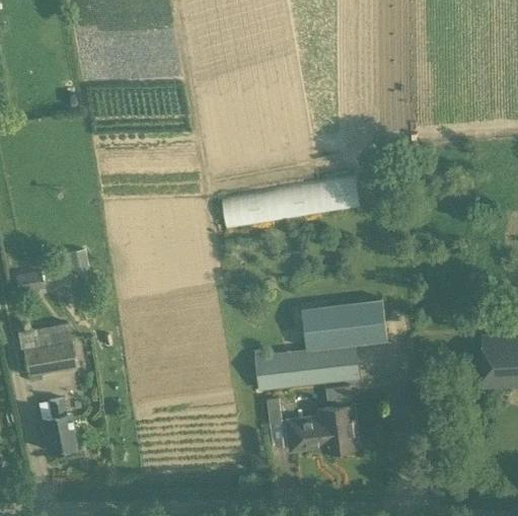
[(357,207),(352,178),(222,199),(226,228),(357,207)]
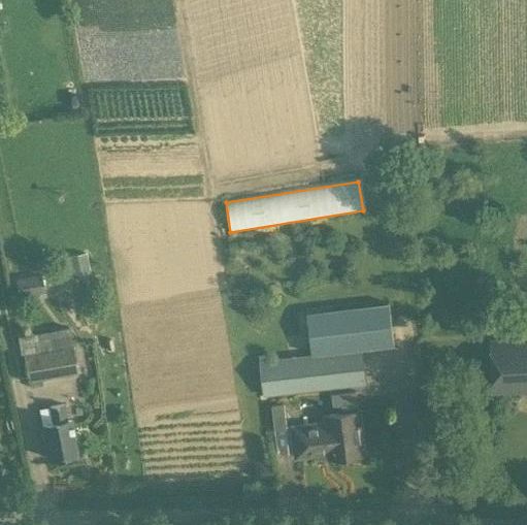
[(69,272),(87,269),(84,257),(67,260),(69,272)]
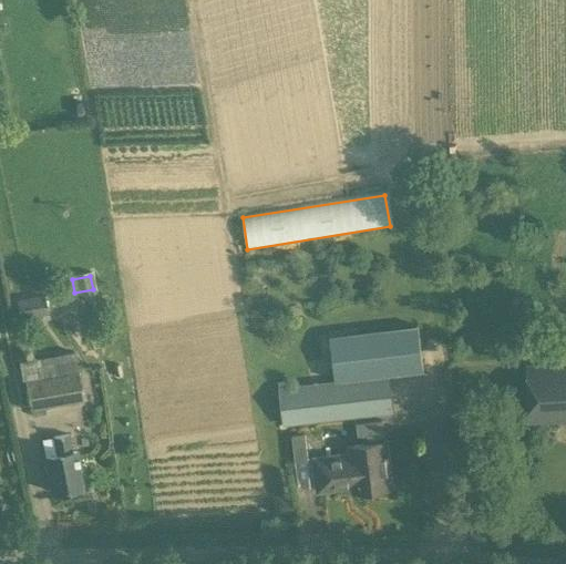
[(19,321),(47,317),(43,298),(16,304),(19,321)]
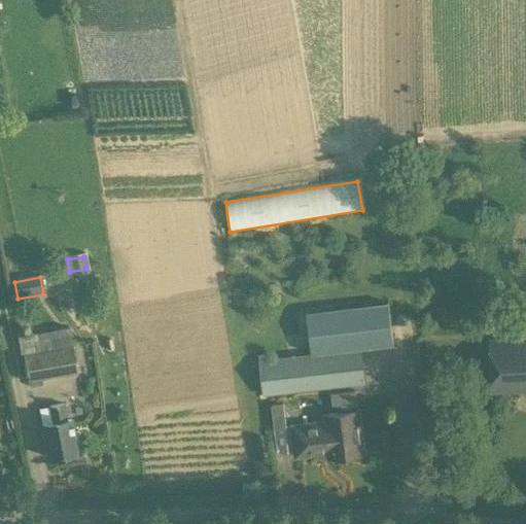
[(257,363),(261,396),(364,384),(360,350),(392,346),(387,305),(306,315),(311,357),(257,363)]
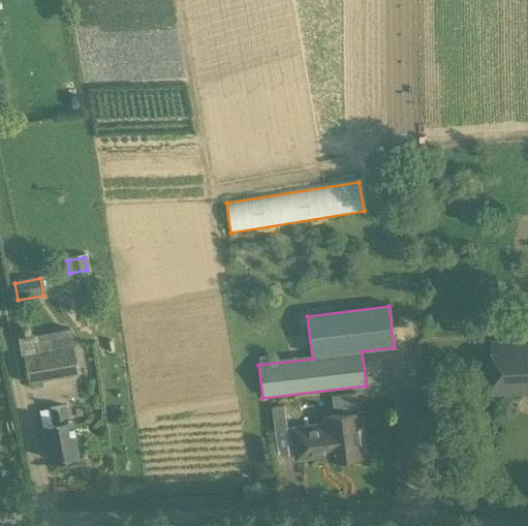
[(527,339),(489,341),(491,397),(527,395),(527,339)]
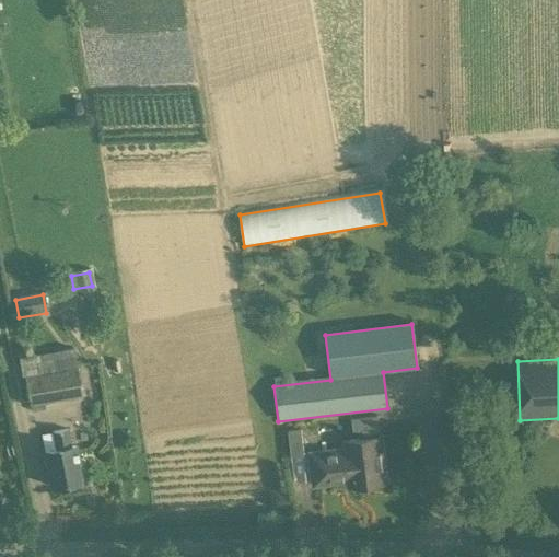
[(30,407),(81,398),(76,368),(23,378),(30,407)]
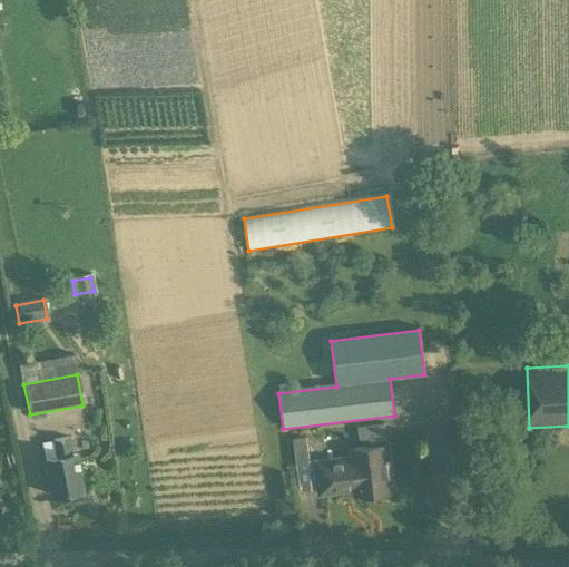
[(350,451),(351,459),(355,491),(355,498),(393,492),(386,446),(383,424),(356,429),(359,441),(368,440),(369,449),(350,451)]
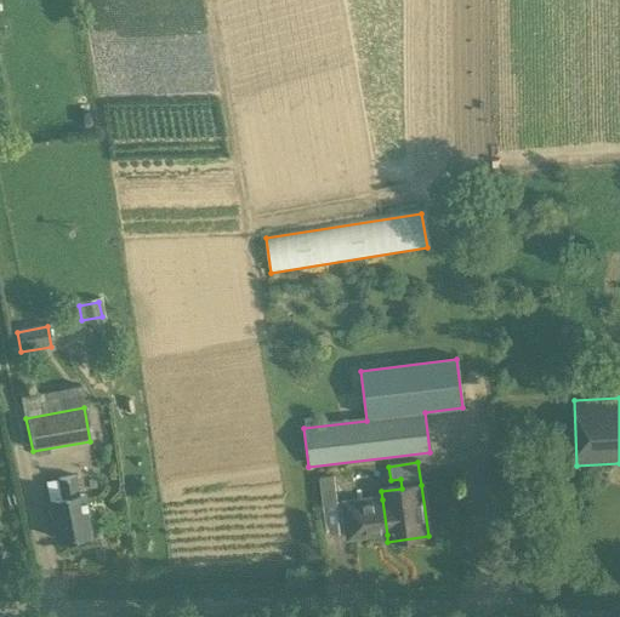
[(55,542),(87,536),(80,495),(75,496),(73,478),(57,480),(61,500),(47,501),(55,542)]
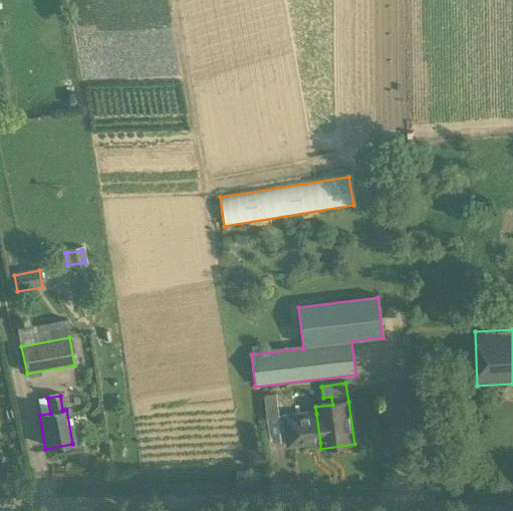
[(275,396),(263,397),(266,421),(278,419),(275,396)]
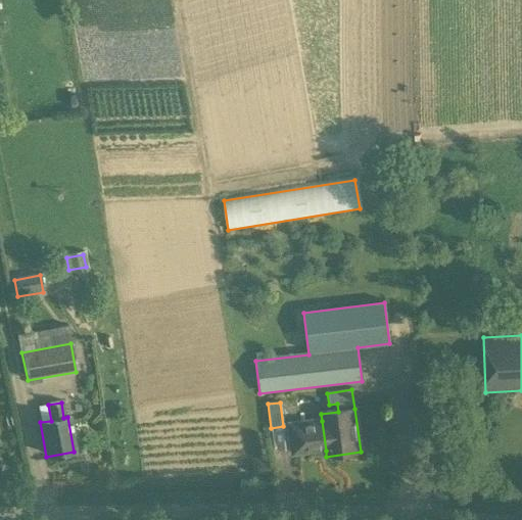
[(322,421),(289,425),(292,455),(326,451),(322,421)]
